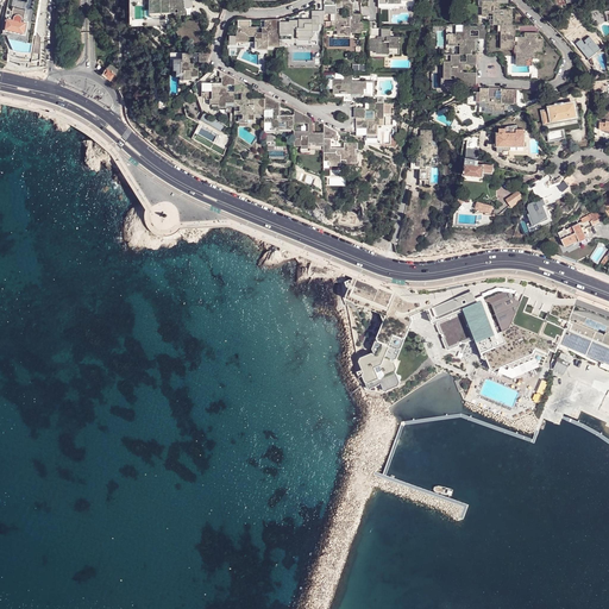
[(4,30),(5,30),(4,33),(2,33),(8,49),(8,52),(8,58),(13,61),(18,62),(20,62),(23,62),(26,62),(29,62),(35,61),(41,60),(41,37),(38,32),(35,29),(37,14),(39,16),(39,0),(26,0),(25,10),(13,7),(13,11),(7,10),(5,16),(7,16),(4,30)]
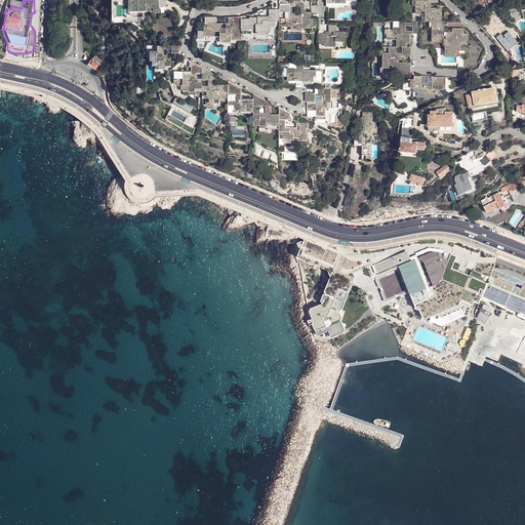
[(152,0),(127,0),(128,15),(143,15),(143,11),(151,11),(151,14),(159,13),(159,8),(166,8),(166,0),(153,1),(152,0)]
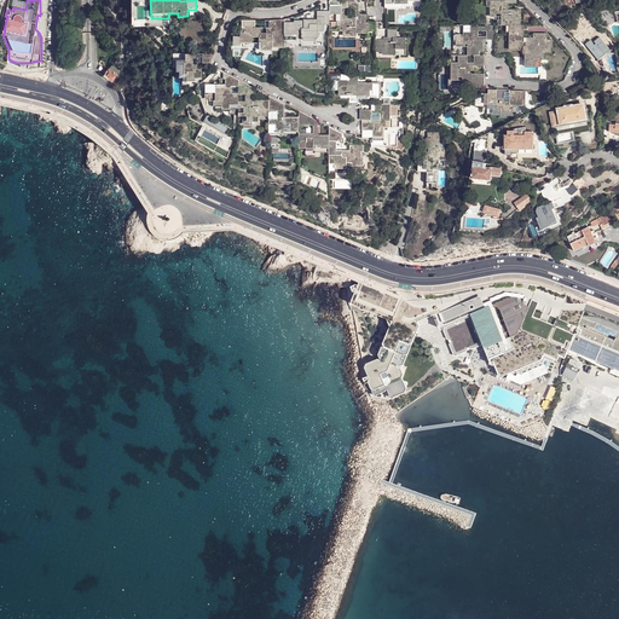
[(329,12),(329,16),(339,16),(339,6),(339,4),(339,0),(333,0),(329,3),(329,12)]
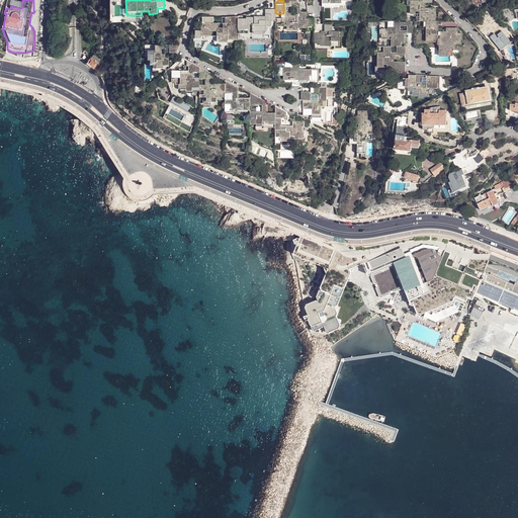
[(427,22),(437,22),(436,9),(426,9),(426,3),(433,4),(432,0),(418,0),(418,1),(411,2),(411,6),(411,14),(416,15),(416,12),(418,12),(421,12),(421,14),(421,16),(421,21),(424,22),(427,22)]
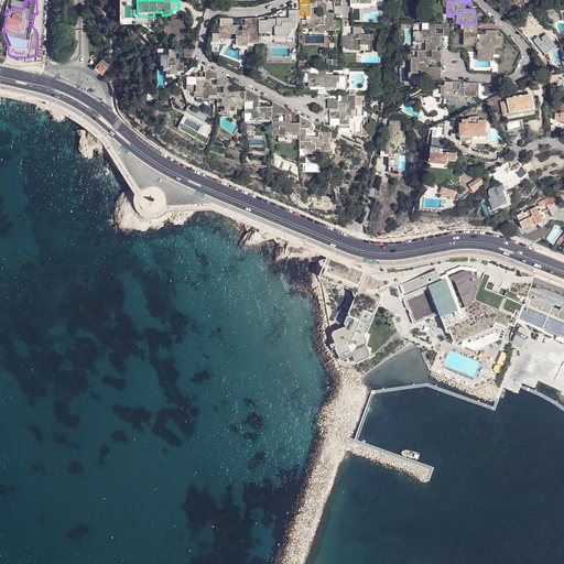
[(311,8),(311,14),(311,21),(306,21),(306,28),(306,30),(312,30),(312,34),(324,34),(324,32),(334,32),(334,30),(340,30),(342,21),(334,21),(335,14),(326,14),(324,14),(324,18),(320,18),(320,19),(316,19),(316,11),(316,9),(311,8)]
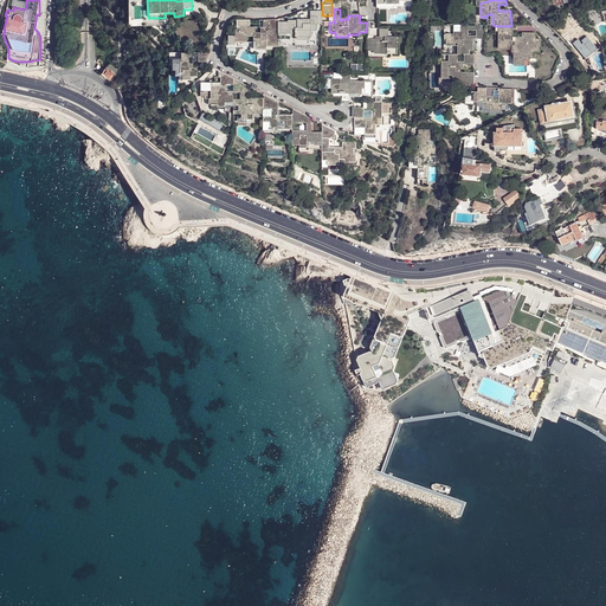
[(277,23),(277,46),(281,46),(281,44),(279,44),(281,37),(285,37),(285,36),(290,34),(290,37),(295,37),(295,38),(296,39),(296,40),(309,40),(309,38),(310,38),(310,25),(322,25),(322,23),(322,15),(322,12),(310,12),(310,20),(302,20),(302,23),(297,24),(297,21),(288,21),(288,24),(277,23)]
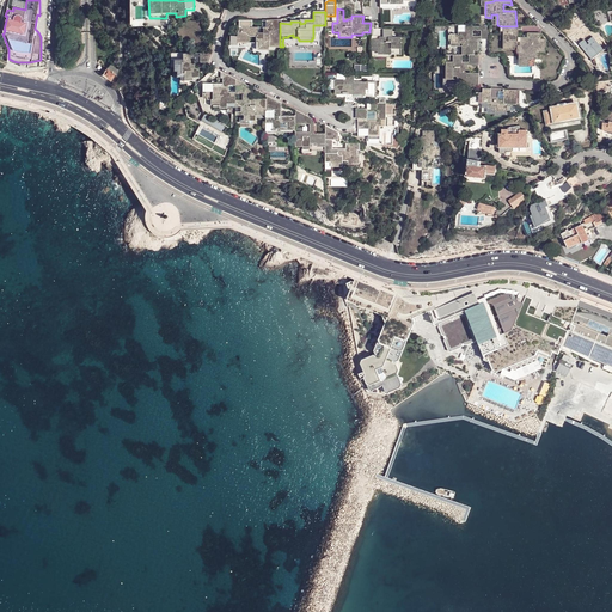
[(549,20),(556,26),(561,23),(554,16),(549,20)]
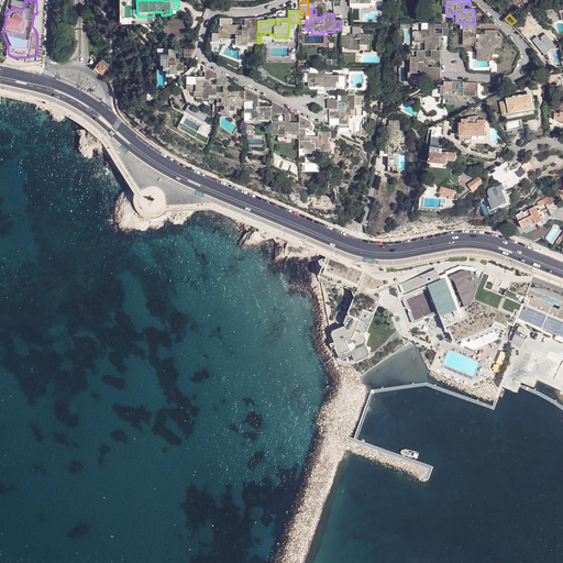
[(257,21),(258,19),(245,19),(244,31),(236,31),(236,26),(229,26),(229,24),(232,24),(232,20),(222,20),(221,22),(220,22),(220,26),(223,26),(223,31),(219,31),(219,33),(219,37),(229,37),(230,34),(235,34),(236,45),(247,45),(247,43),(257,43),(257,21)]
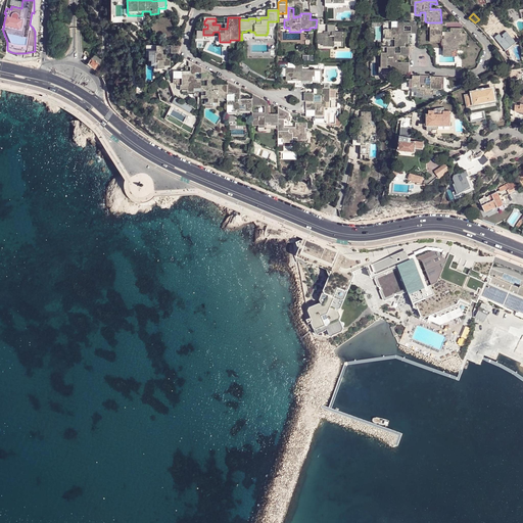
[(385,39),(394,39),(394,48),(400,48),(406,48),(406,44),(408,44),(409,35),(401,34),(401,33),(402,33),(402,28),(410,28),(410,32),(417,32),(417,22),(397,22),(397,29),(391,28),(391,31),(389,30),(385,30),(385,39)]
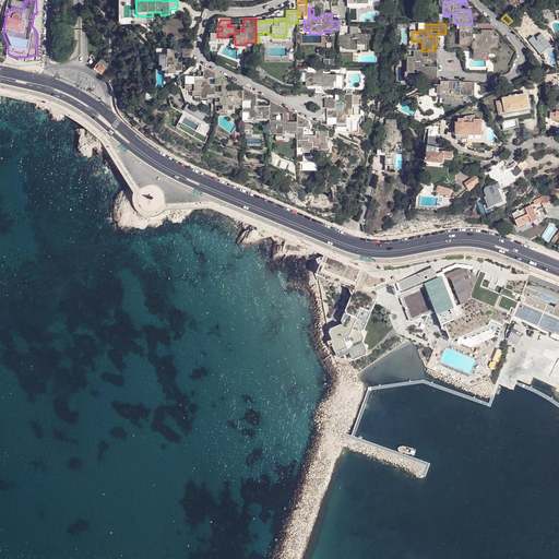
[(477,60),(482,60),(482,61),(488,61),(489,55),(494,55),(495,49),(498,49),(499,36),(494,36),(495,31),(483,31),(482,35),(473,34),(474,24),(472,24),(461,24),(461,30),(460,30),(460,33),(462,33),(461,43),(465,43),(465,45),(473,46),(473,49),(477,49),(477,60)]
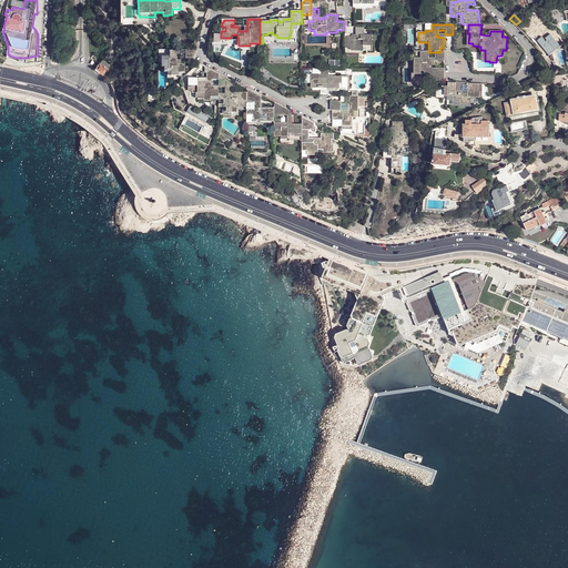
[(345,38),(345,47),(351,48),(351,49),(363,49),(363,46),(372,46),(372,36),(367,36),(363,34),(355,34),(355,38),(345,38)]
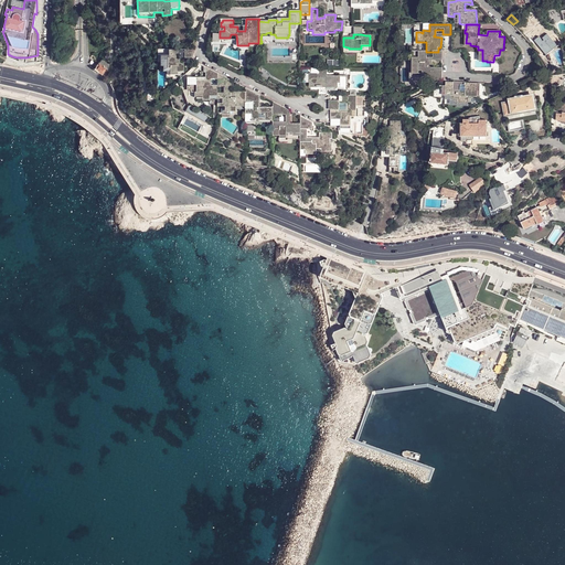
[(177,74),(179,74),(179,73),(184,72),(184,63),(178,63),(178,59),(178,51),(169,51),(168,55),(161,55),(161,66),(163,66),(163,72),(168,72),(168,77),(177,77),(177,74)]
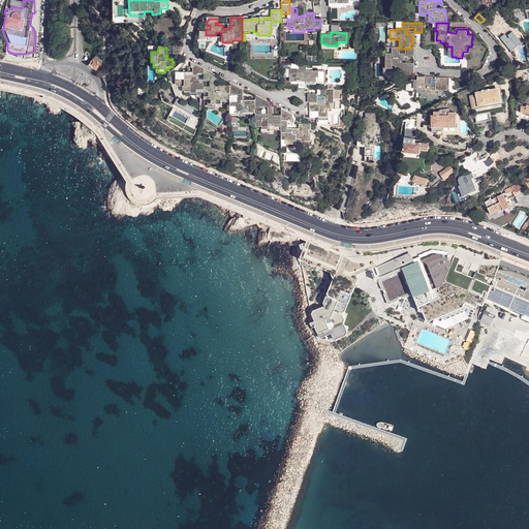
[(387,54),(386,73),(396,74),(405,74),(413,74),(414,64),(403,64),(403,54),(399,54),(399,49),(391,49),(391,54),(387,54)]
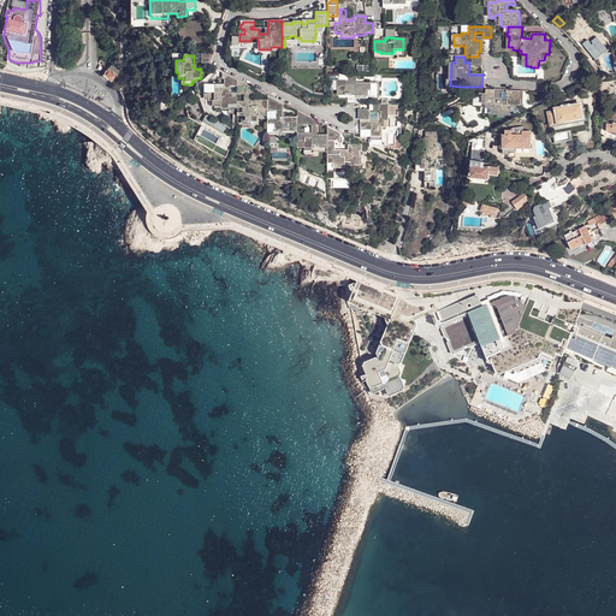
[(597,67),(605,61),(602,57),(593,63),(597,67)]
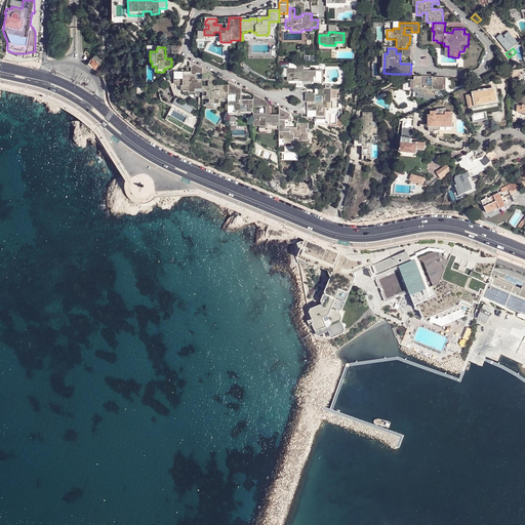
[(94,55),(92,58),(99,64),(102,59),(94,55)]
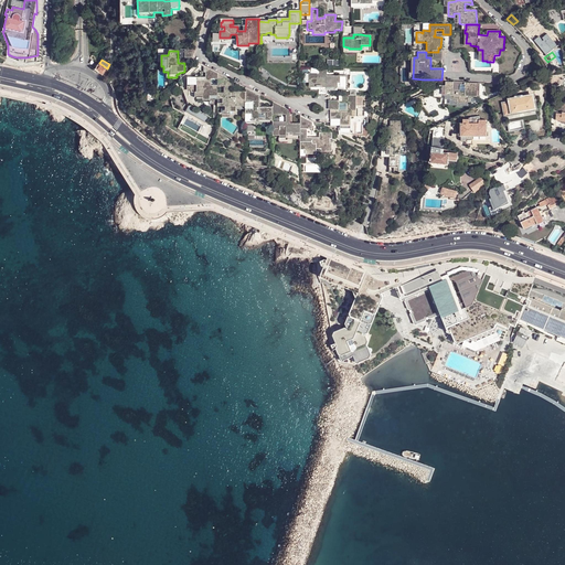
[(99,63),(94,70),(103,75),(107,68),(99,63)]
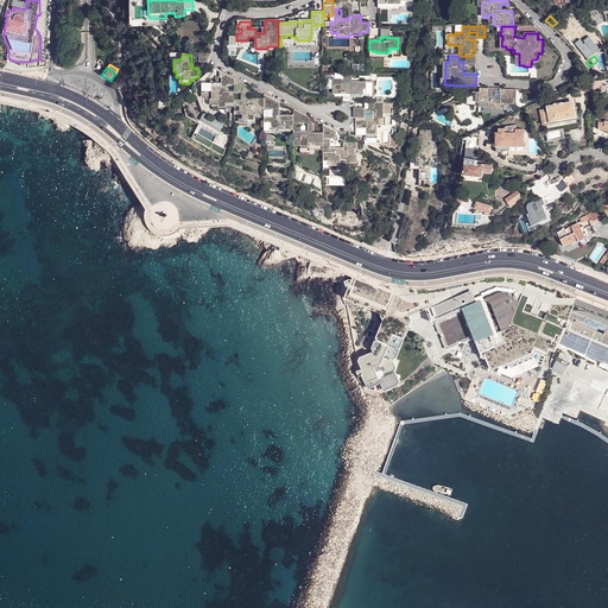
[(213,106),(234,107),(234,101),(234,94),(233,93),(226,93),(226,86),(233,86),(234,81),(221,74),(220,88),(215,87),(215,83),(203,83),(203,88),(201,88),(201,95),(204,96),(204,99),(213,100),(213,106)]
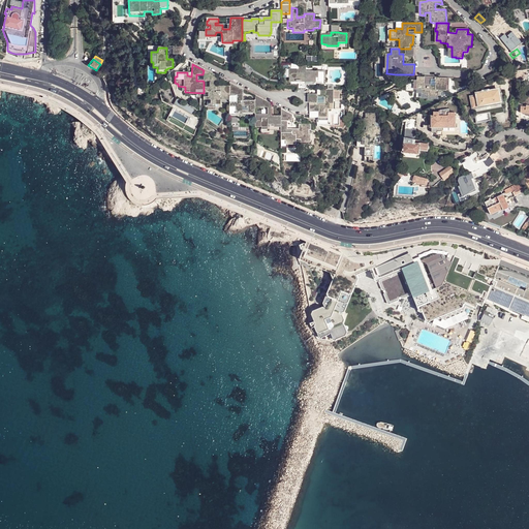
[(290,69),(290,81),(296,81),(296,82),(298,82),(298,89),(305,89),(305,81),(310,82),(310,83),(322,83),(322,80),(321,80),(321,74),(323,74),(323,71),(305,71),(305,65),(298,65),(298,69),(290,69)]
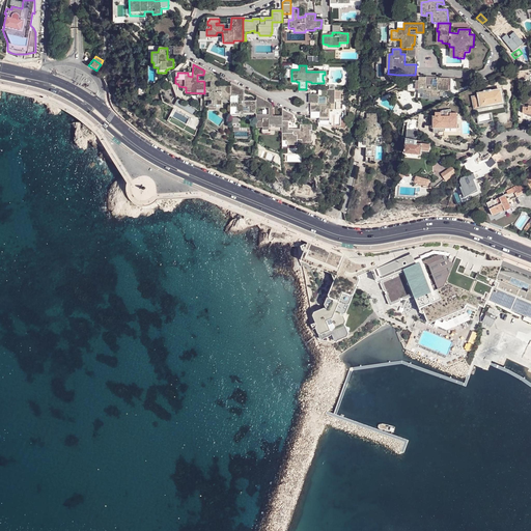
[(222,103),(230,104),(230,103),(230,96),(229,87),(216,87),(216,77),(204,71),(203,75),(203,81),(204,82),(210,83),(210,88),(204,88),(204,93),(204,102),(210,102),(210,104),(222,104),(222,103)]
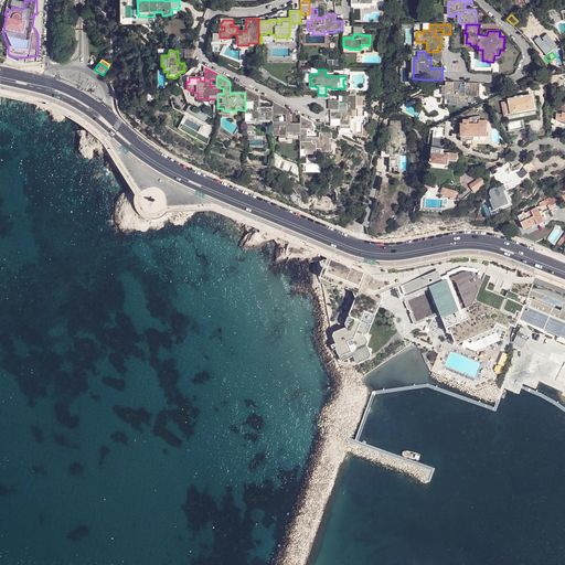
[(460,84),(465,84),(465,82),(454,81),(454,83),(452,91),(459,91),(460,84)]
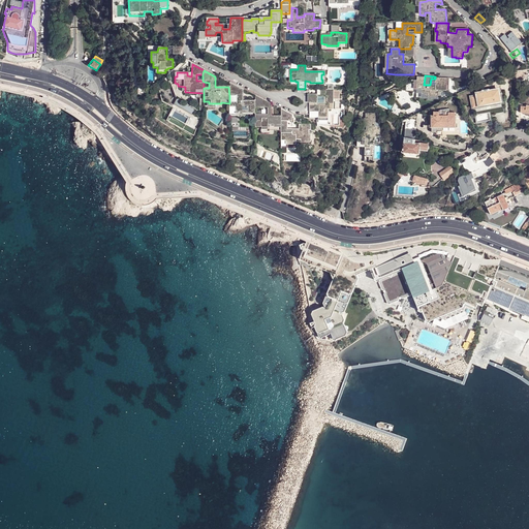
[(428,97),(440,97),(441,91),(445,92),(446,80),(435,79),(431,79),(430,85),(424,85),(425,78),(417,78),(417,80),(416,89),(416,90),(423,91),(422,94),(428,94),(428,97)]
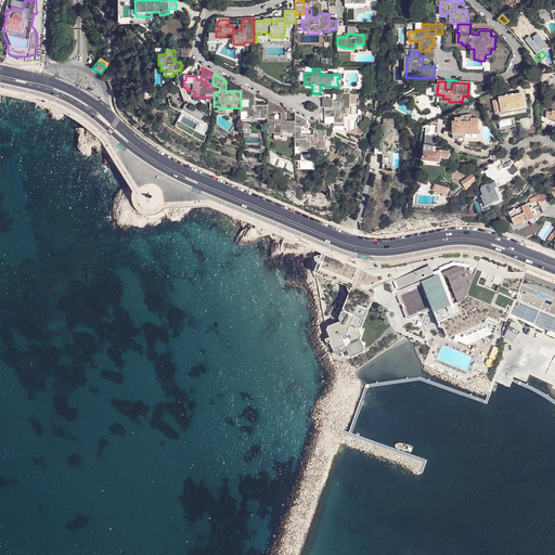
[(241,107),(241,108),(241,113),(246,114),(246,120),(268,120),(268,114),(268,106),(254,106),(255,94),(240,87),(240,91),(241,101),(247,102),(247,107),(241,107)]
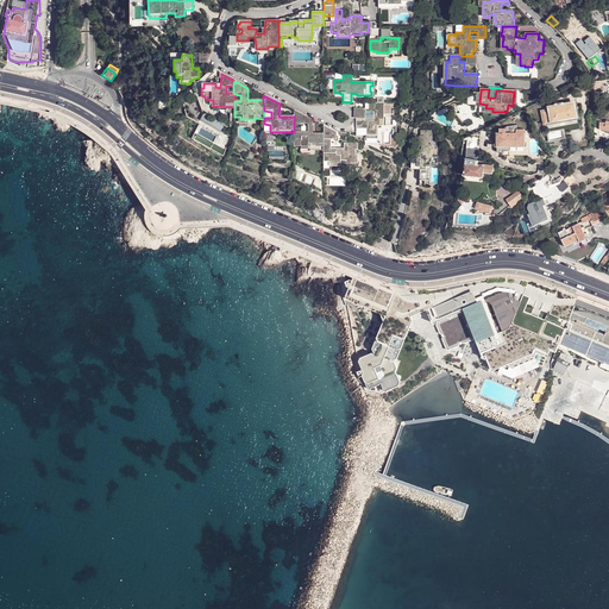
[(550,121),(577,117),(576,110),(575,107),(575,102),(564,104),(564,102),(554,104),(554,105),(554,106),(548,107),(548,110),(542,111),(545,123),(550,121)]
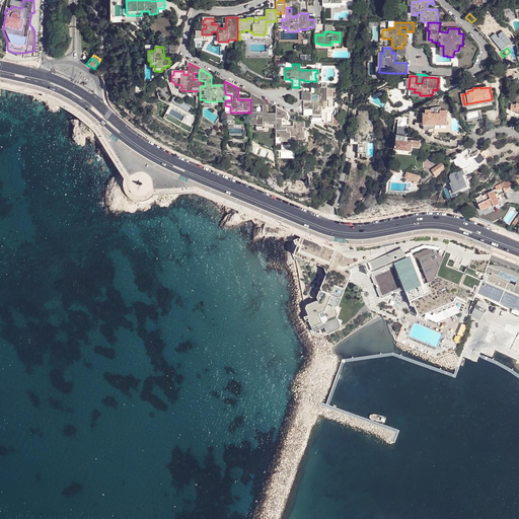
[(322,116),(322,107),(327,107),(327,89),(321,89),(314,89),(314,94),(318,95),(318,102),(311,101),(311,94),(304,94),(304,110),(312,110),(313,116),(322,116)]
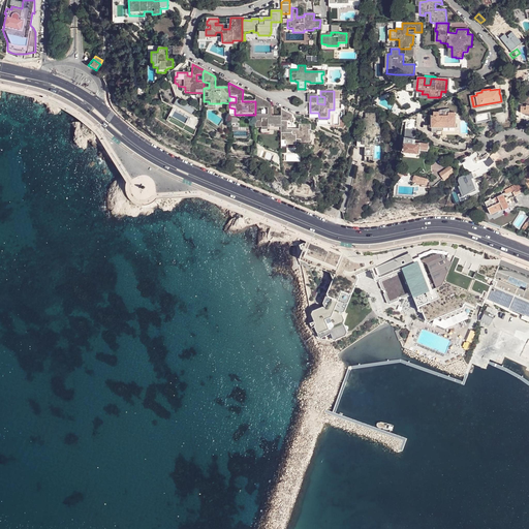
[(471,96),(469,95),(472,109),(477,107),(477,105),(473,106),(471,96)]
